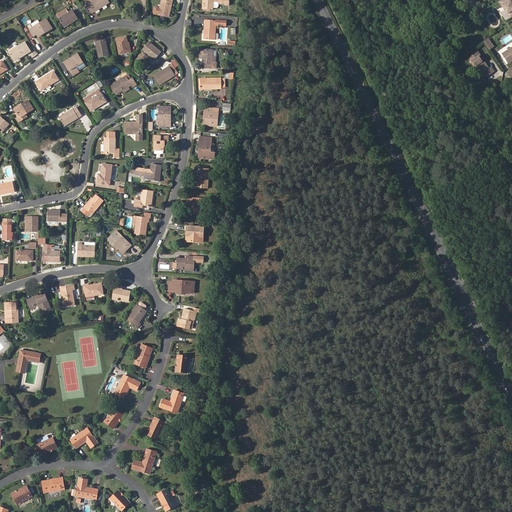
[(94,0),(86,5),(91,14),(109,3),(107,0),(94,0)]
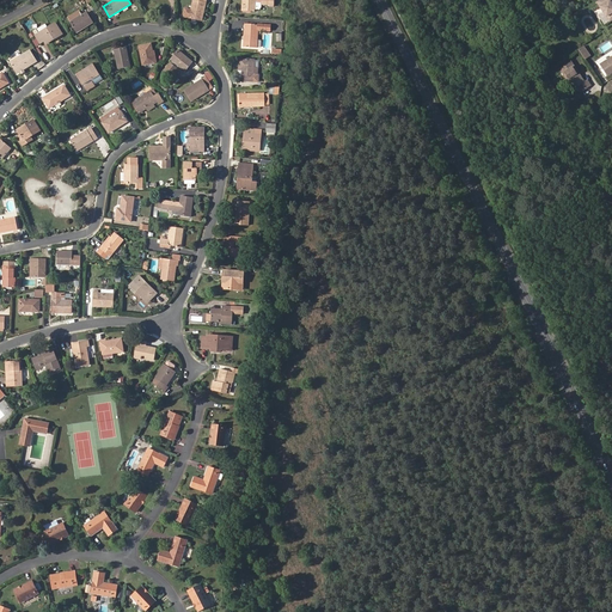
[(206,0),(193,0),(190,18),(202,20),(206,0)]
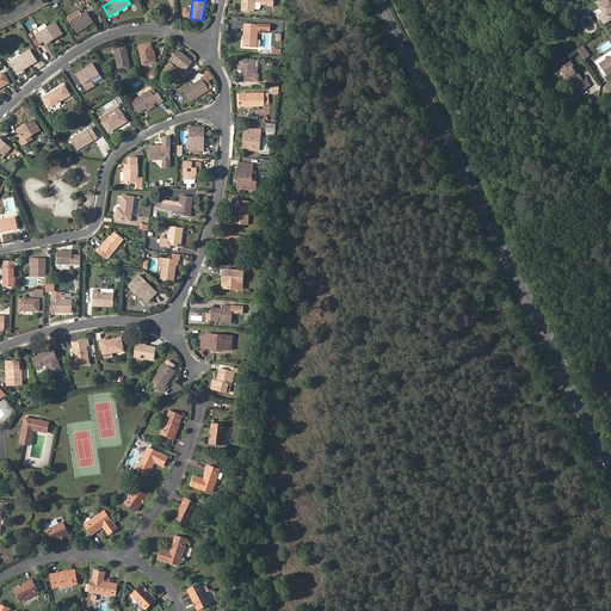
[(254,12),(255,5),(255,2),(254,0),(242,0),(241,11),(254,12)]
